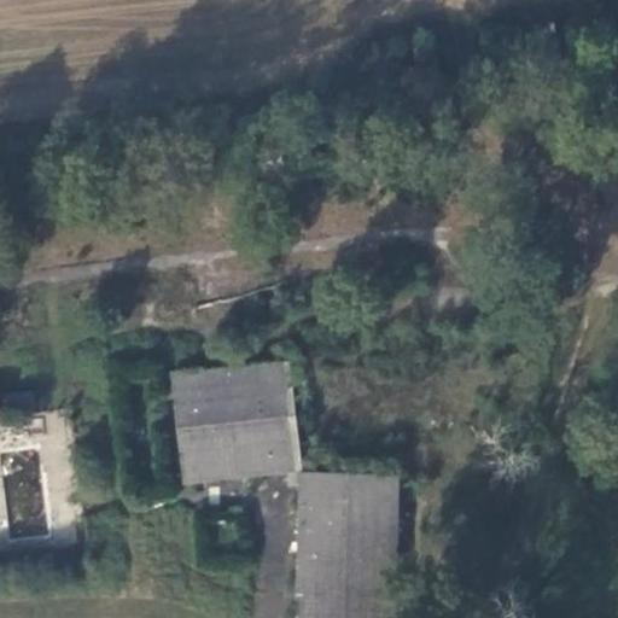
[(303,471),(292,360),(173,374),(185,484),(303,471)]
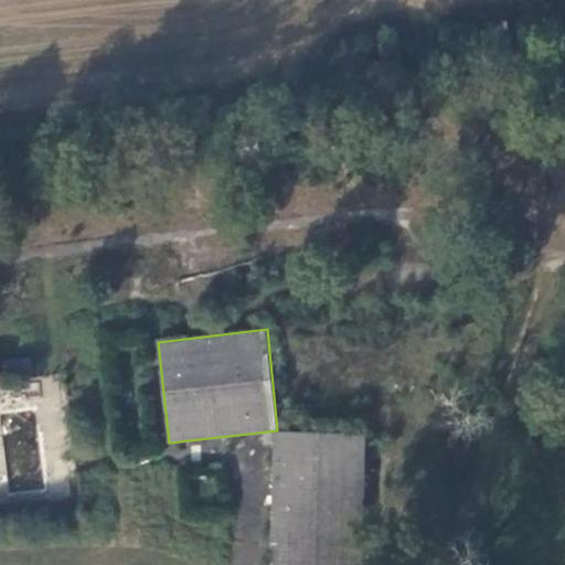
[(32,359),(0,361),(0,373),(1,381),(34,379),(32,359)]
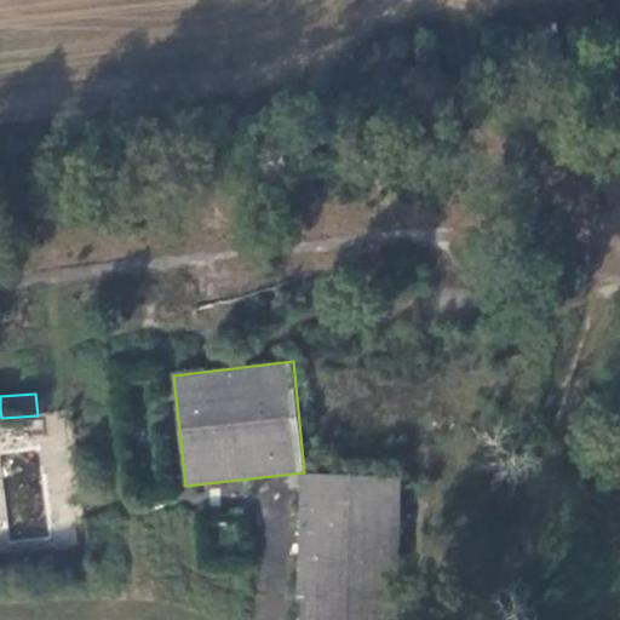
[(400,619),(405,481),(373,484),(308,492),(303,619),(400,619)]
